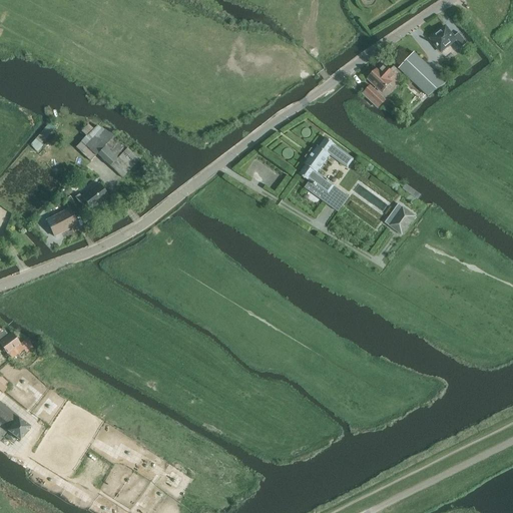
[(446,27),(431,39),(441,52),(456,40),(462,48),(467,43),(459,33),(454,37),(446,27)]
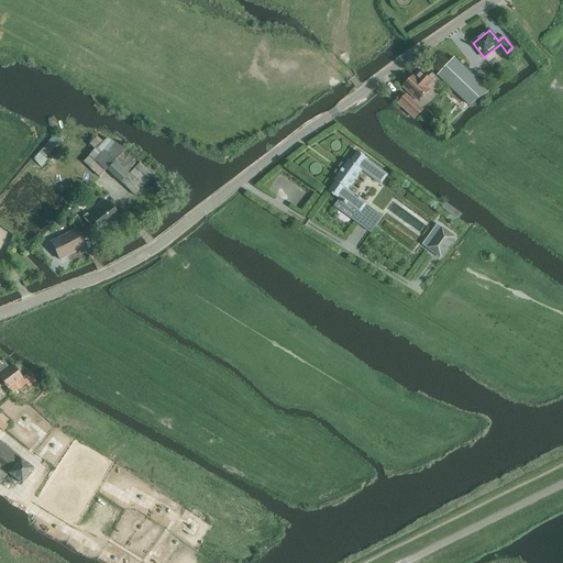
[(490,91),(455,57),(438,75),(471,106),(490,91)]
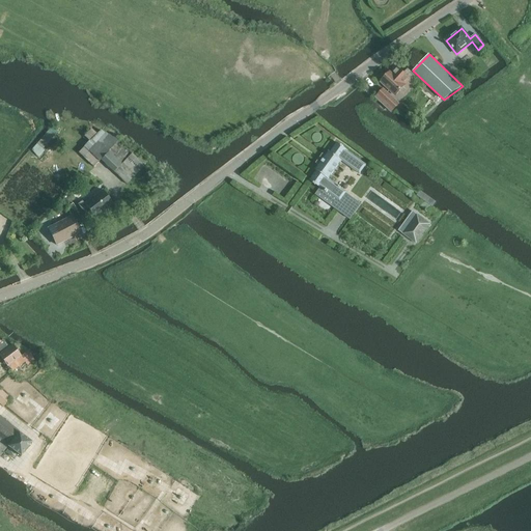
[(396,96),(408,85),(407,84),(411,81),(418,79),(408,68),(403,74),(396,67),(389,75),(388,74),(381,82),(396,96)]
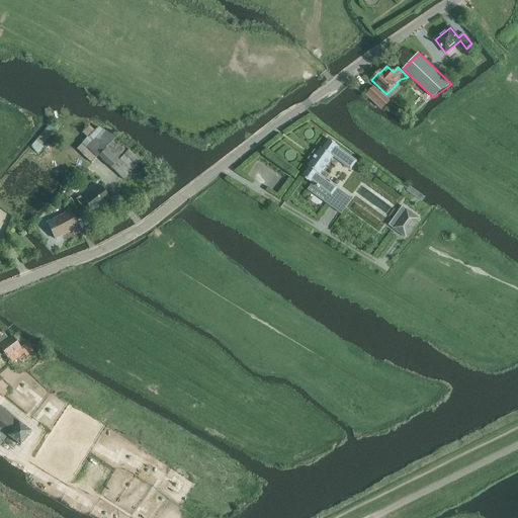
[(384,96),(374,86),(368,92),(366,95),(381,108),(383,106),(389,100),(384,96)]
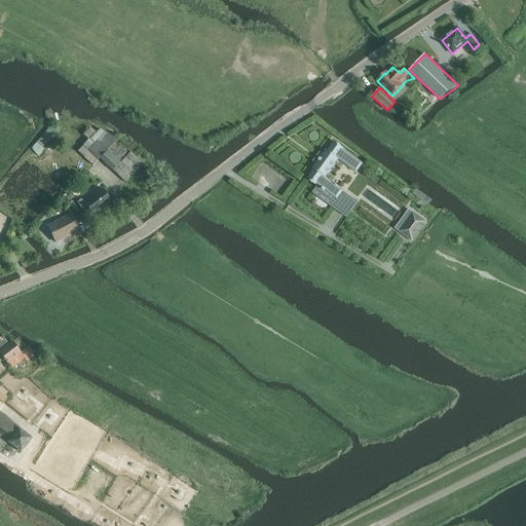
[(82,156),(92,165),(98,159),(99,159),(100,158),(122,178),(125,174),(129,177),(136,170),(143,162),(117,139),(100,128),(97,133),(90,127),(83,135),(88,140),(83,145),(77,151),(82,156)]
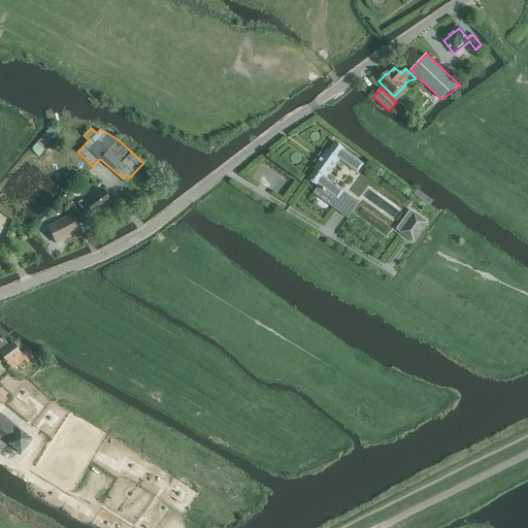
[(335,140),(307,178),(312,182),(311,183),(314,184),(318,187),(316,190),(341,208),(350,196),(343,192),(344,191),(326,177),(339,159),(358,172),(364,163),(345,150),(347,150),(341,145),(340,143),(339,144),(335,140)]
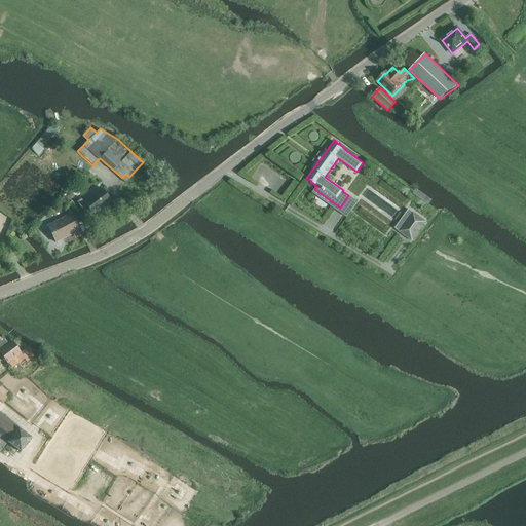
[(87,198),(85,195),(85,194),(78,186),(70,193),(78,202),(83,211),(87,208),(94,216),(112,201),(102,188),(87,198)]
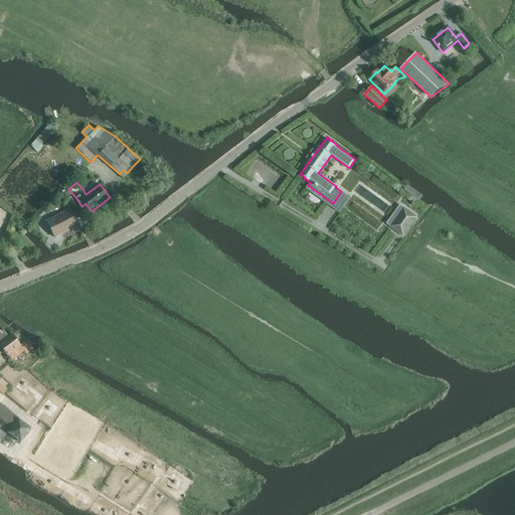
[(46,221),(54,237),(78,225),(74,219),(80,216),(70,197),(64,201),(69,210),(46,221)]
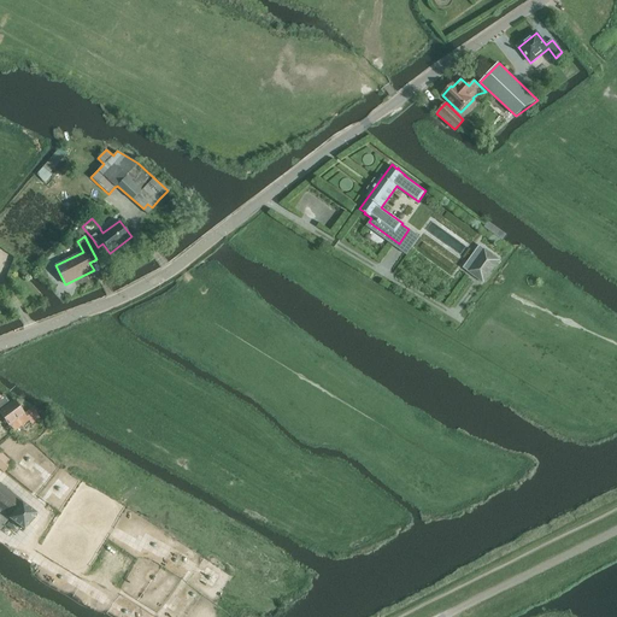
[(485,248),(468,271),(485,283),(500,260),(485,248)]
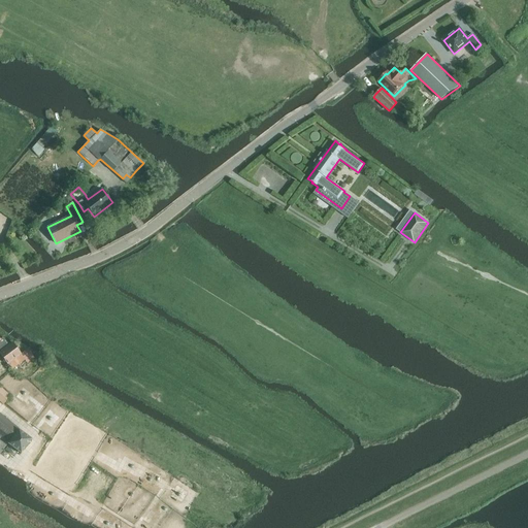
[(6,342),(0,347),(0,354),(7,365),(22,356),(21,355),(13,344),(9,347),(6,342)]
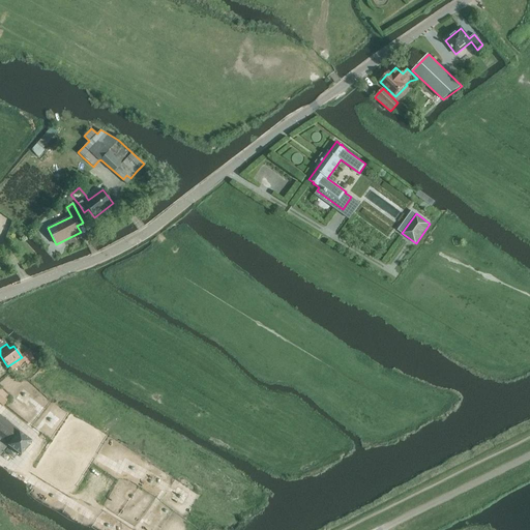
[(28,351),(21,356),(22,357),(25,361),(32,356),(28,351)]
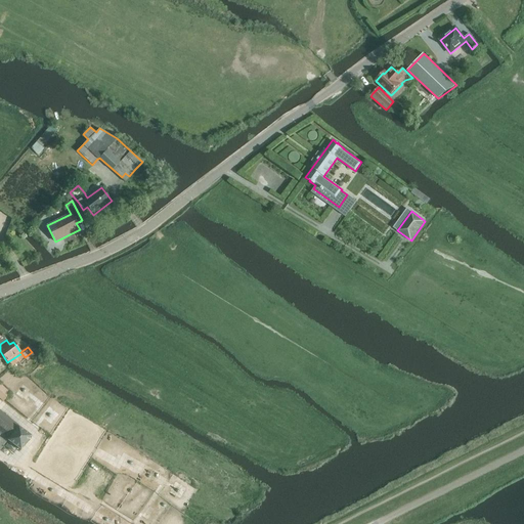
[(0,398),(3,402),(10,394),(0,384),(0,398)]
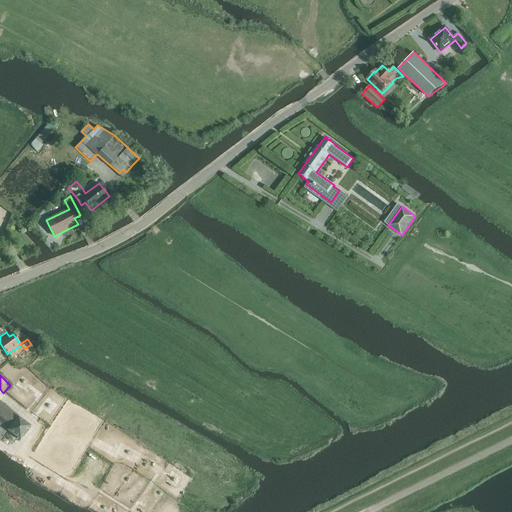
[(0,439),(0,440),(8,430),(20,440),(30,426),(18,417),(19,415),(0,401),(0,439)]
